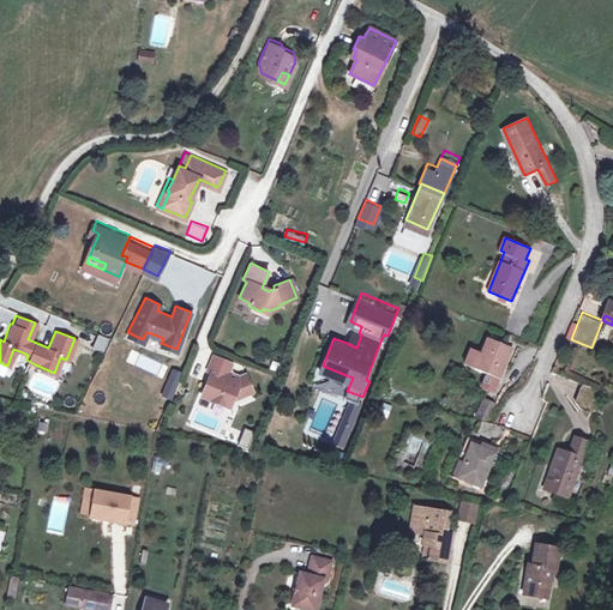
[(361,326),(355,324),(347,343),(356,348),(361,334),(359,333),(361,326)]
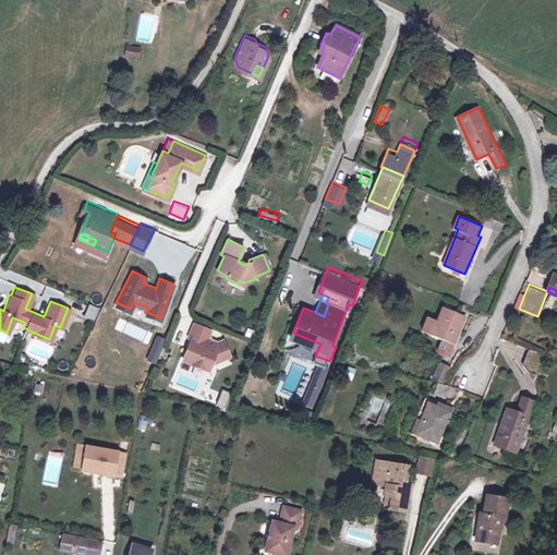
[(463,316),(443,306),(437,318),(431,333),(442,337),(436,349),(445,352),(447,350),(451,341),(451,342),(463,316)]
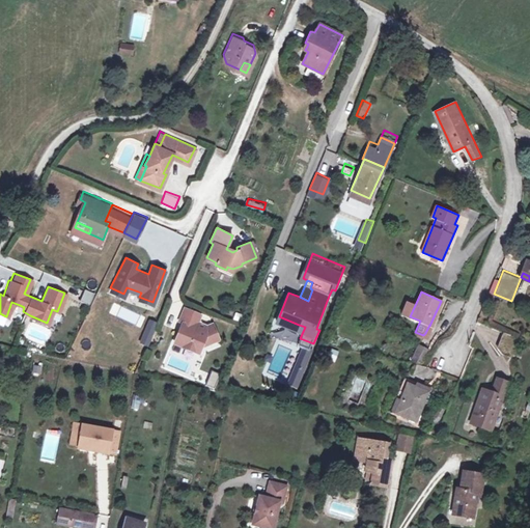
[(410,316),(416,303),(405,298),(398,311),(410,316)]
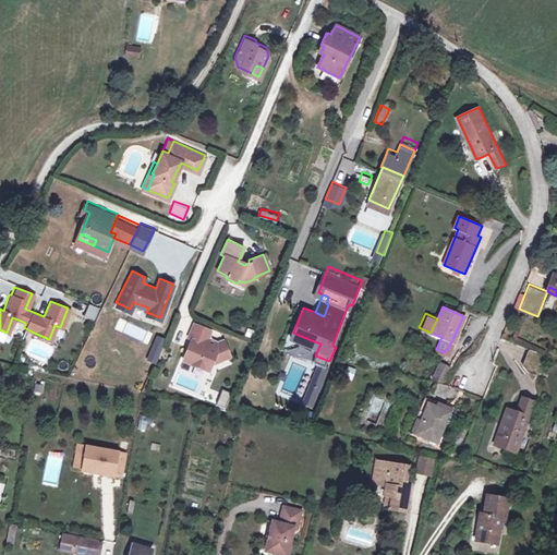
[(208,327),(191,321),(184,336),(189,338),(180,359),(207,370),(210,361),(229,354),(223,337),(210,341),(209,345),(203,341),(208,327)]
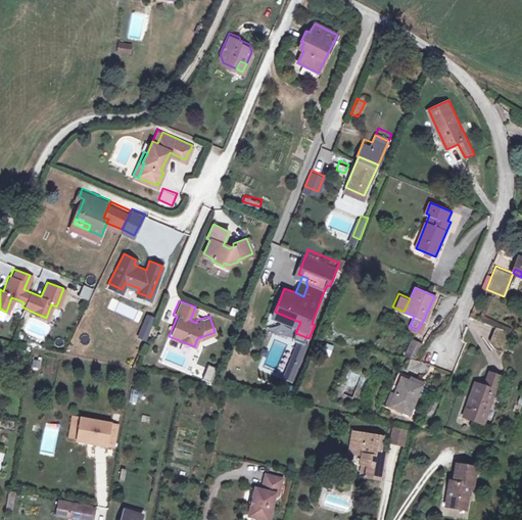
[(231,313),(238,315),(240,306),(232,304),(231,313)]
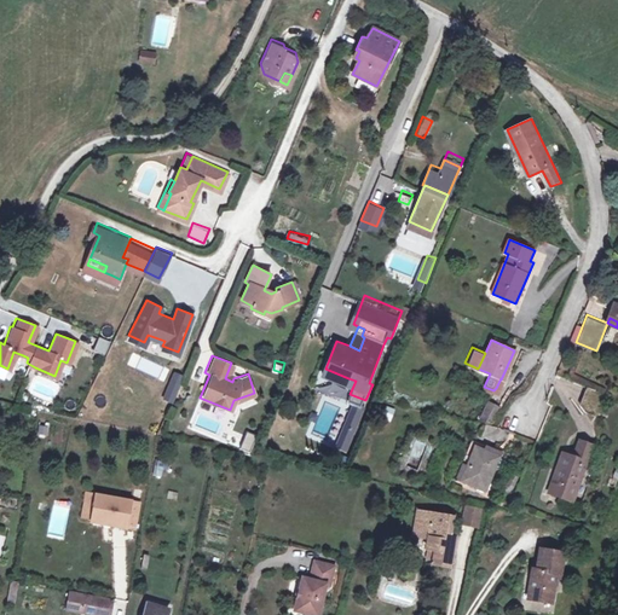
[(180,373),(172,370),(168,379),(177,382),(180,373)]
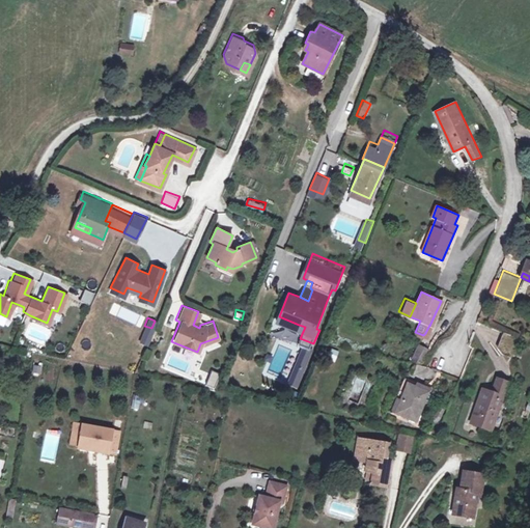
[(151,328),(144,326),(138,339),(145,342),(151,328)]
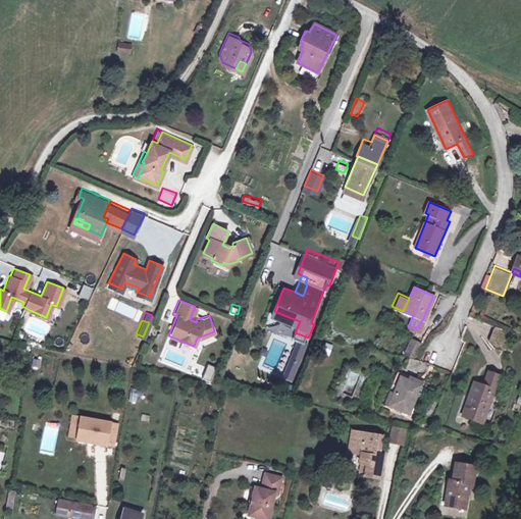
[(512,333),(496,325),(488,342),(492,349),(504,353),(512,333)]
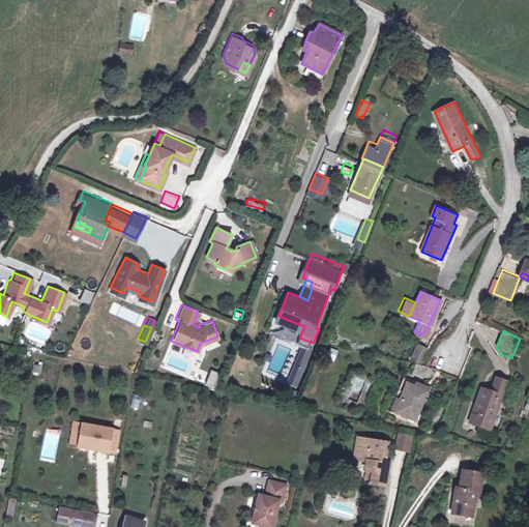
[(424,346),(415,342),(409,354),(418,358),(424,346)]
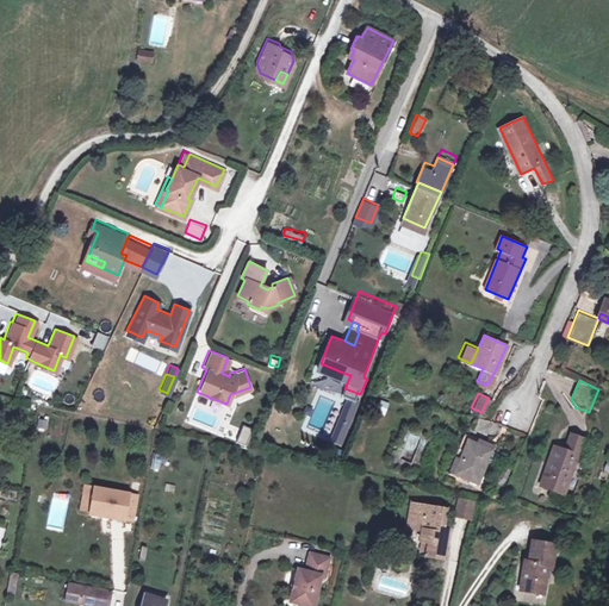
[(352,419),(343,416),(341,420),(339,420),(336,426),(346,431),(352,419)]
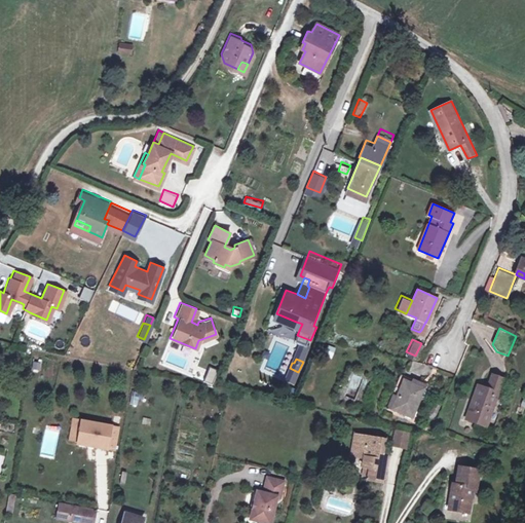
[(214,384),(220,367),(210,364),(204,381),(214,384)]
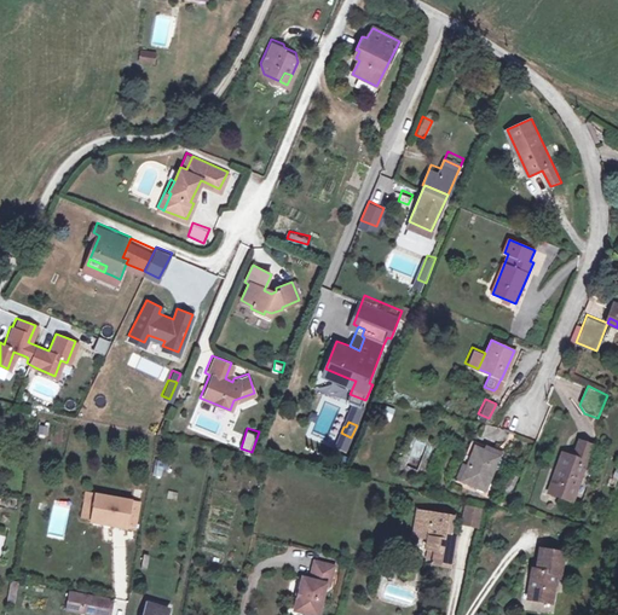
[(500,447),(471,436),(461,458),(467,460),(474,444),(497,453),(500,447)]
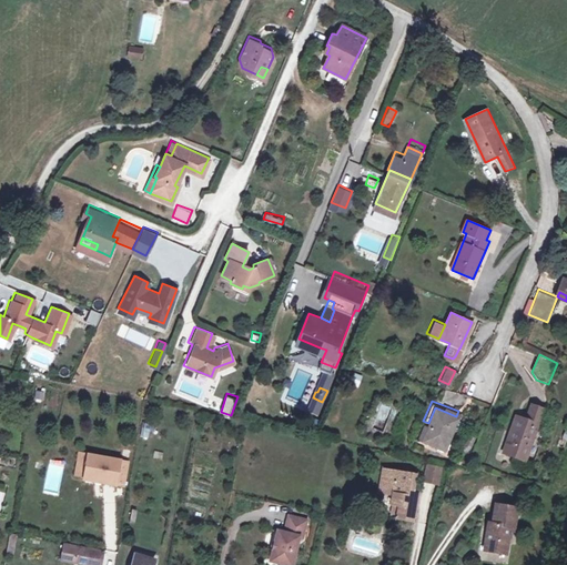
[(545,410),(533,405),(527,420),(518,416),(505,453),(526,461),(545,410)]
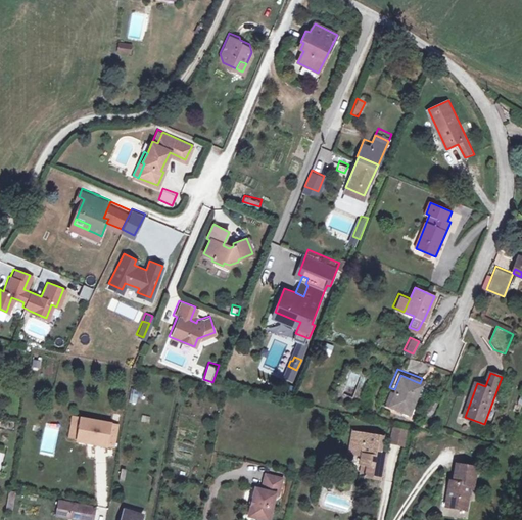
[(420,383),(400,375),(394,389),(393,393),(387,406),(408,414),(421,383),(420,383)]
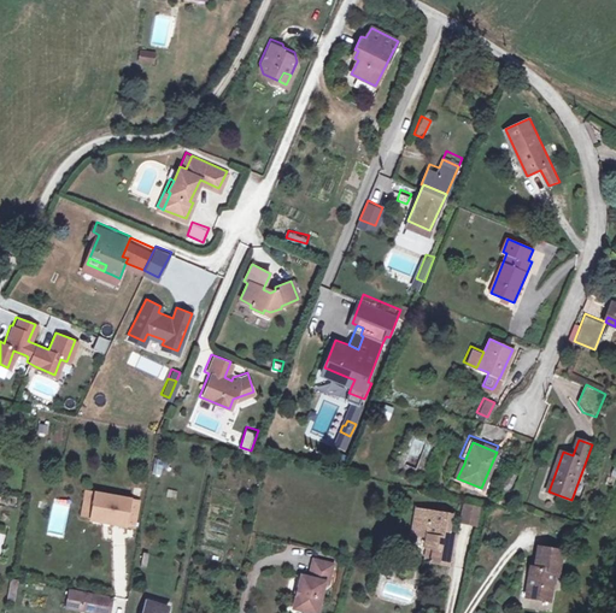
[(170,465),(170,457),(159,455),(159,465),(170,465)]
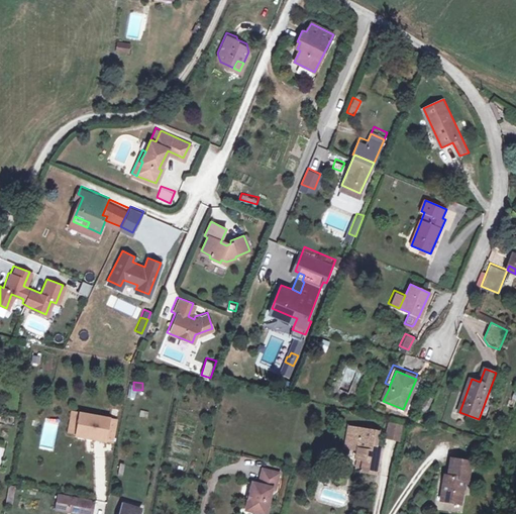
[(389,389),(383,387),(378,399),(383,401),(389,389)]
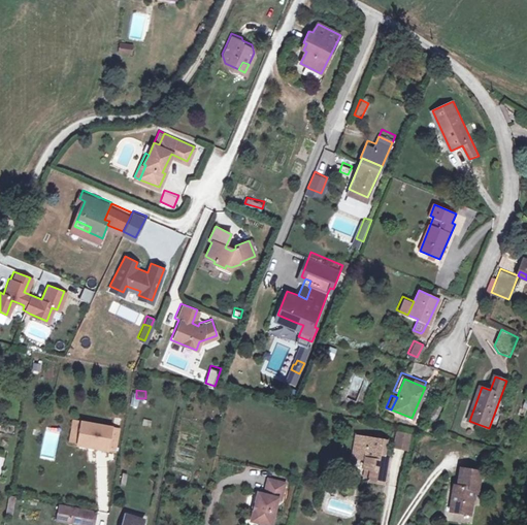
[(153,428),(156,419),(145,416),(142,425),(153,428)]
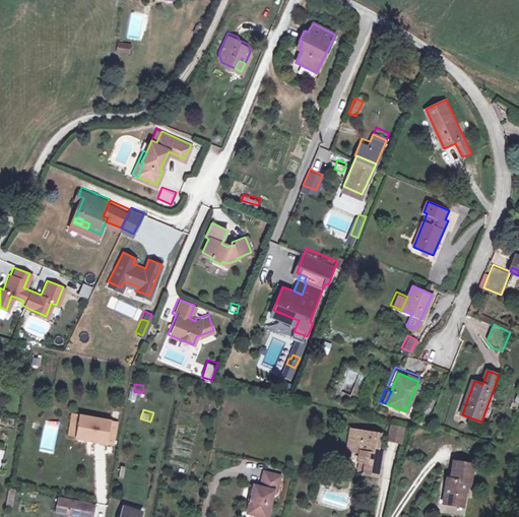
[(79,417),(72,415),(68,433),(77,434),(79,417)]
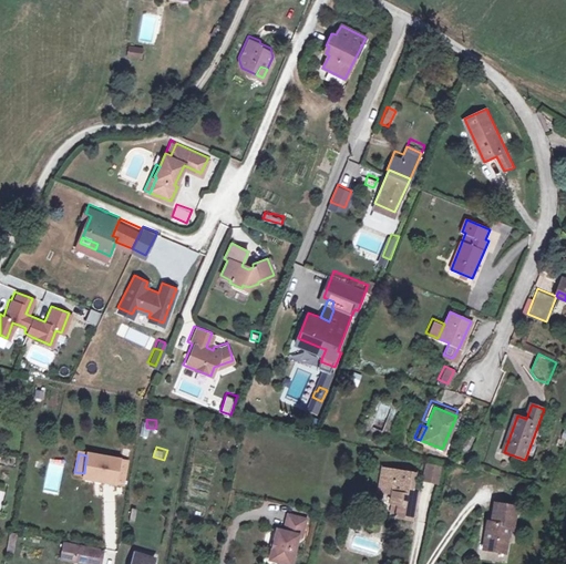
[(129,459),(86,453),(86,455),(84,473),(83,475),(101,479),(101,482),(123,486),(129,459)]
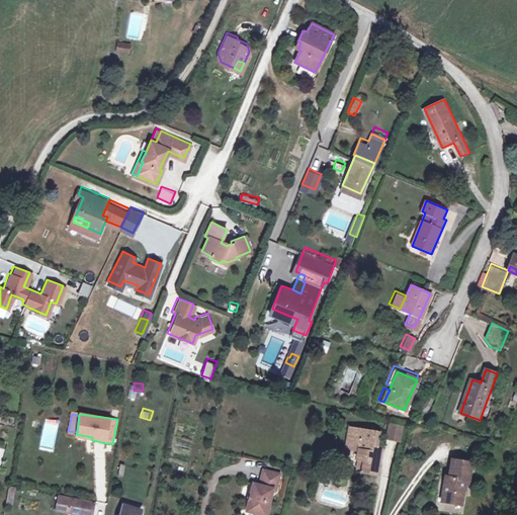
[(404,424),(390,422),(386,435),(401,438),(404,424)]
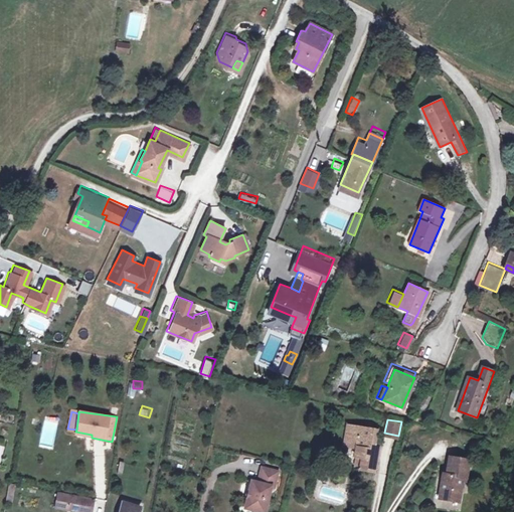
[(375,432),(349,427),(347,435),(345,446),(353,447),(351,456),(358,457),(356,467),(356,469),(371,473),(374,460),(369,459),(371,446),(375,432)]
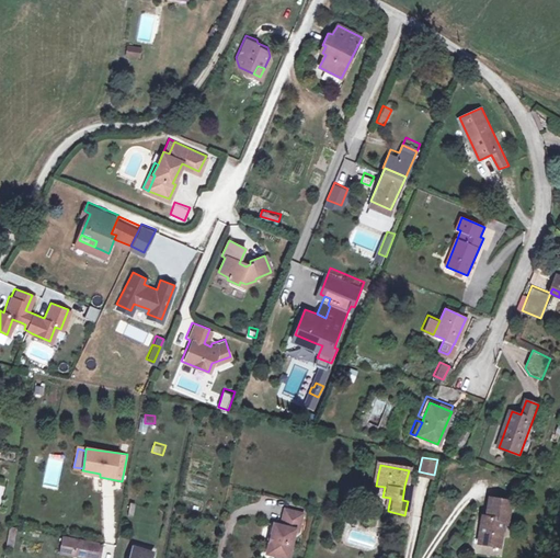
[(411,487),(404,486),(402,500),(408,501),(411,487)]
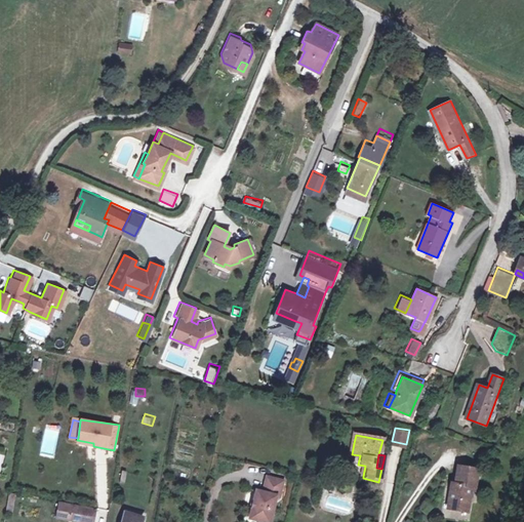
[(365,466),(358,465),(356,474),(363,476),(365,466)]
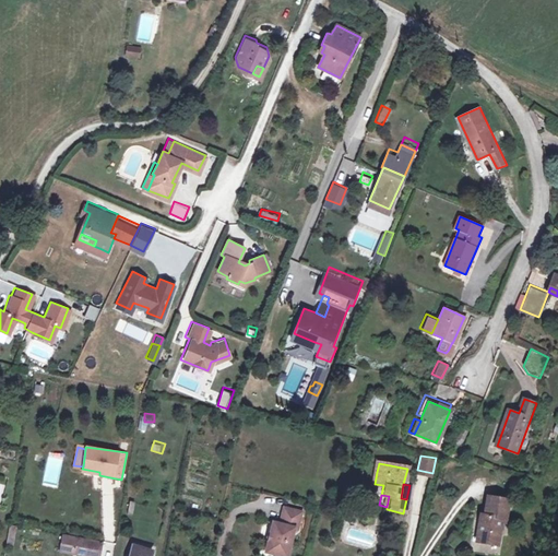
[(510,499),(488,496),(486,516),(482,516),(477,542),(497,544),(501,522),(506,523),(510,499)]
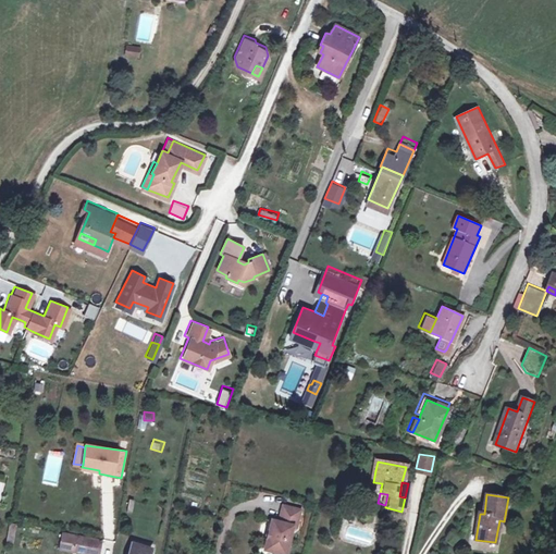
[(312,513),(295,508),(291,524),(284,521),(274,551),(285,553),(296,553),(304,529),(308,529),(312,513)]
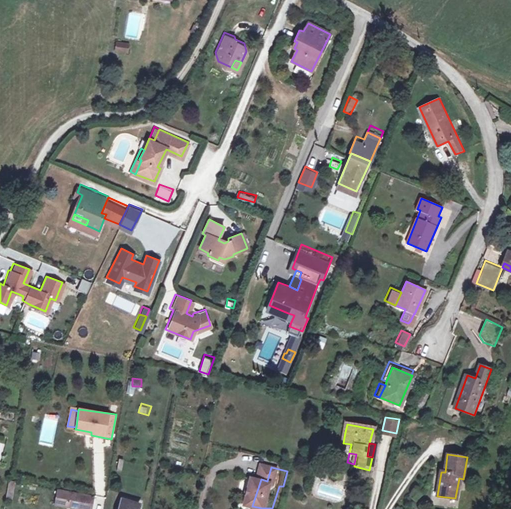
[(93,495),(57,489),(55,501),(90,508),(93,495)]
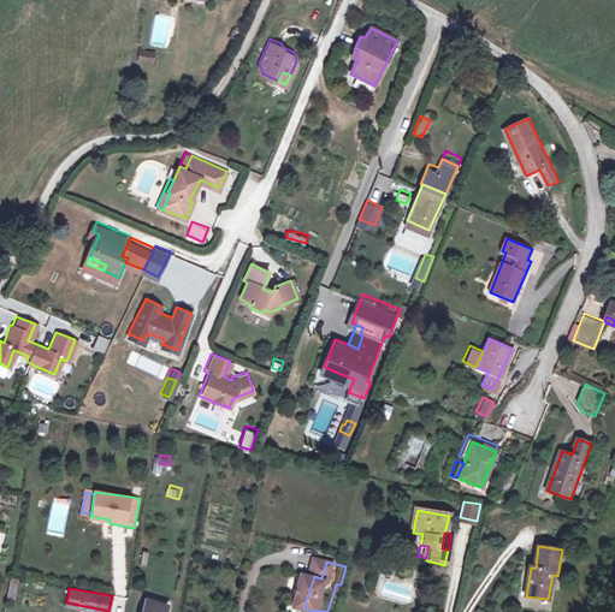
[(163,611),(165,604),(148,600),(145,611),(163,611)]
